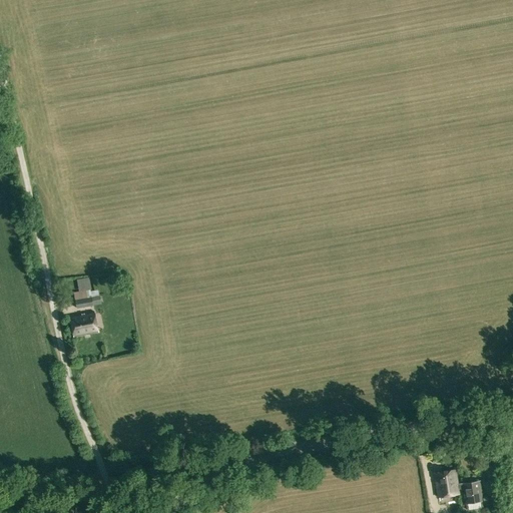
[(75,295),(77,309),(93,306),(93,305),(101,304),(98,291),(75,295)]
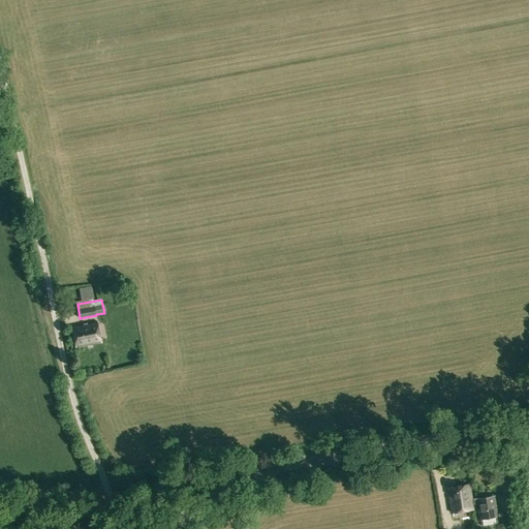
[(72,327),(76,347),(101,343),(98,321),(72,327)]
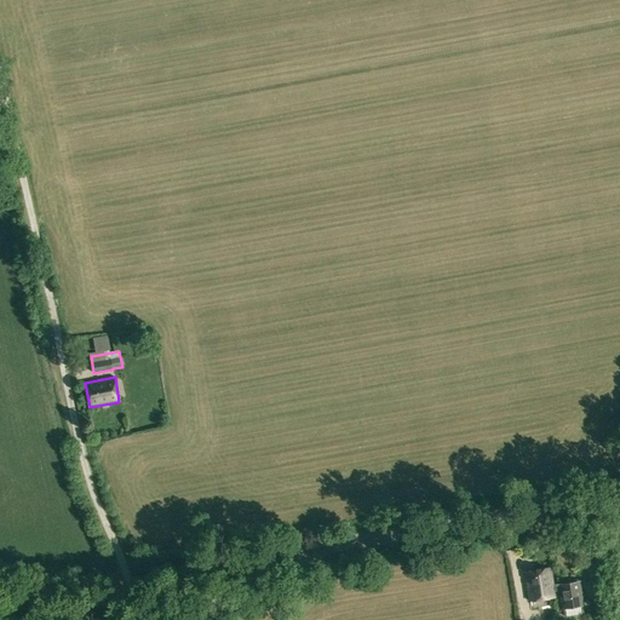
[(555,597),(554,591),(552,585),(550,568),(526,572),(529,601),(527,602),(528,609),(540,608),(539,600),(555,597)]
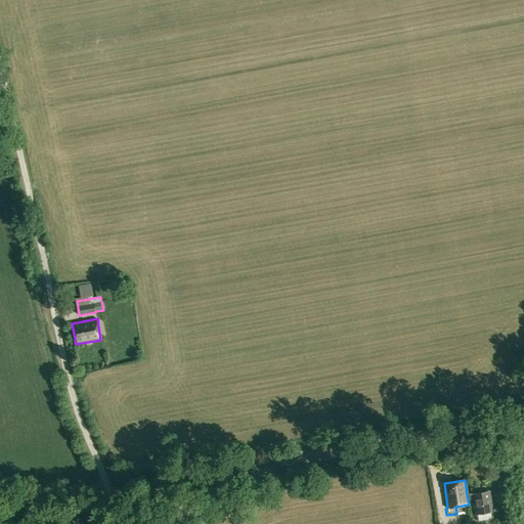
[(468,499),(473,498),(476,514),(493,511),(490,491),(469,494),(467,494),(468,499)]
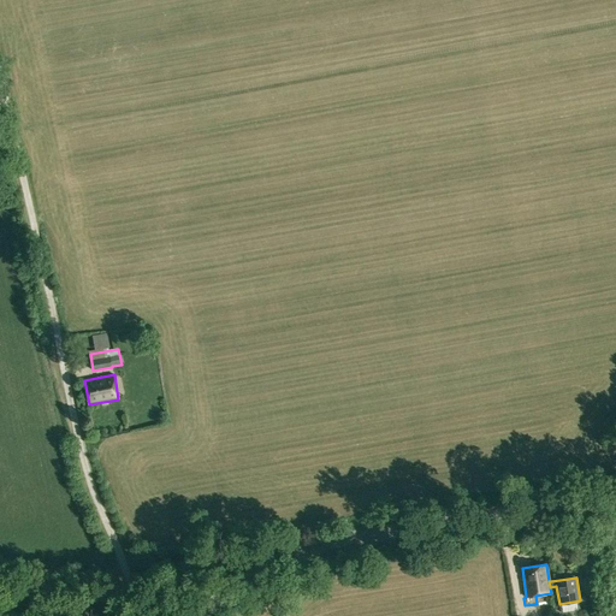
[(569,614),(584,611),(582,604),(568,606),(569,614)]
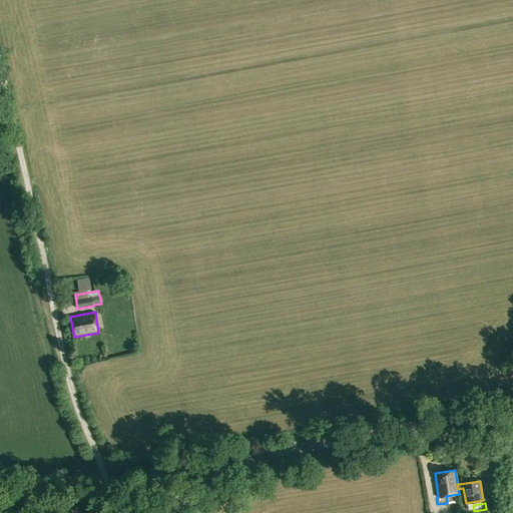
All buildings are outlined.
